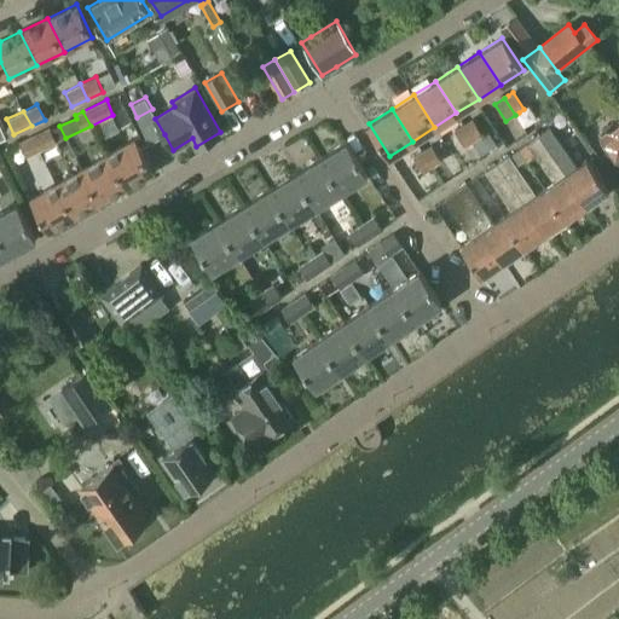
[(463,123),(463,125),(473,142),(474,140),(482,136),(472,119),(463,123)]
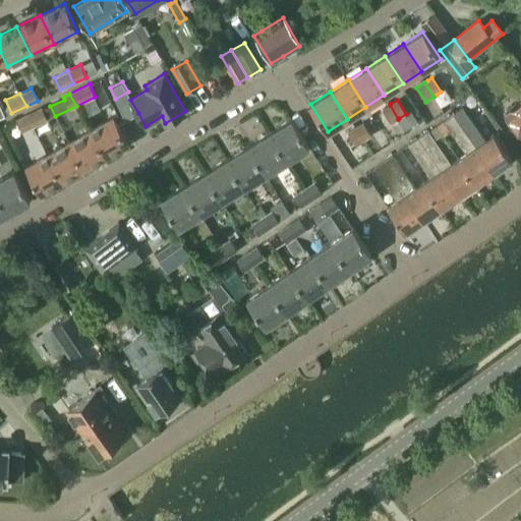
[(520,102),(506,113),(520,133),(520,102)]
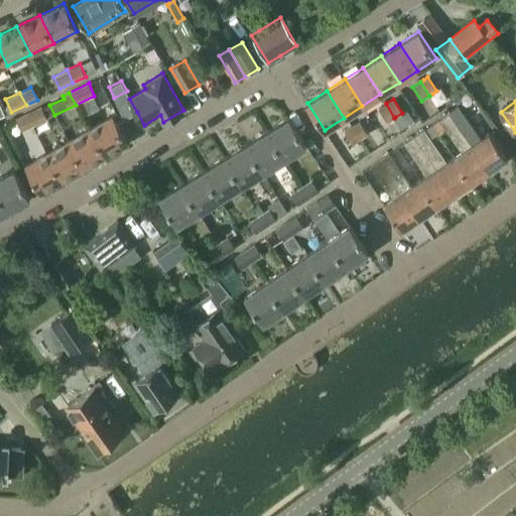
[(386,104),(378,109),(383,118),(386,123),(394,118),(386,104)]
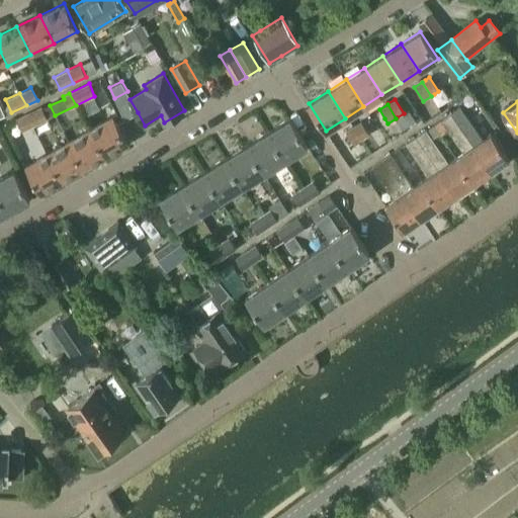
[(48,119),(40,107),(24,114),(31,126),(48,119)]
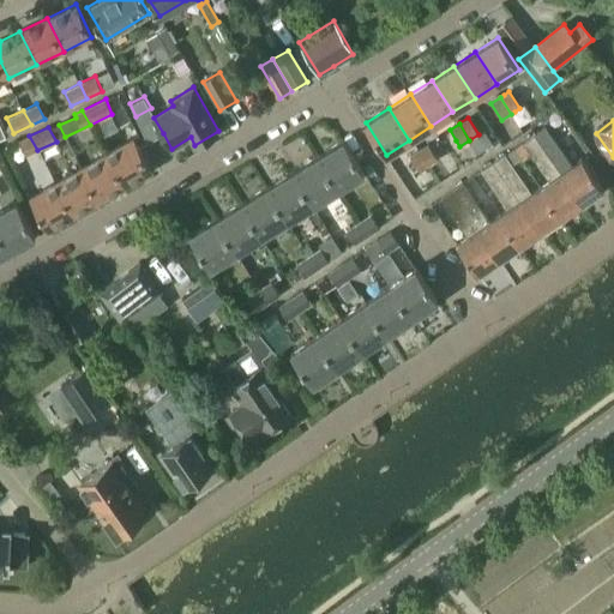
[(545,128),(535,134),(582,202),(603,187),(583,157),(571,167),(545,128)]
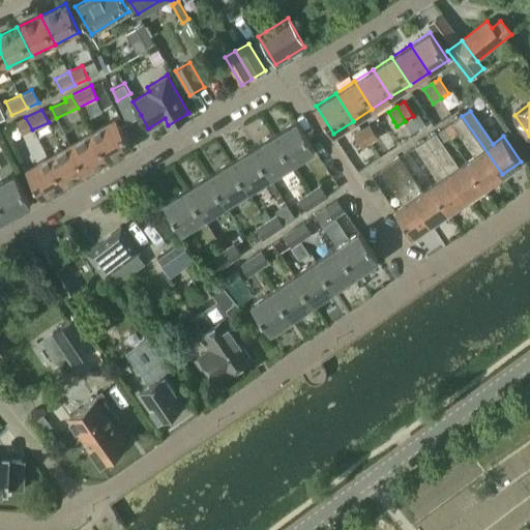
[(488,184),(492,187),(497,183),(496,178),(502,174),(462,116),(452,122),(475,155),(466,160),(484,186),(488,184)]
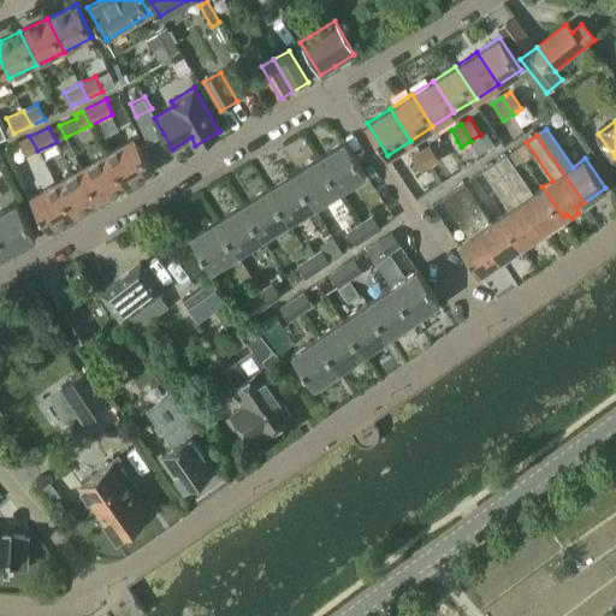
[(25,157),(37,150),(29,136),(18,142),(25,157)]
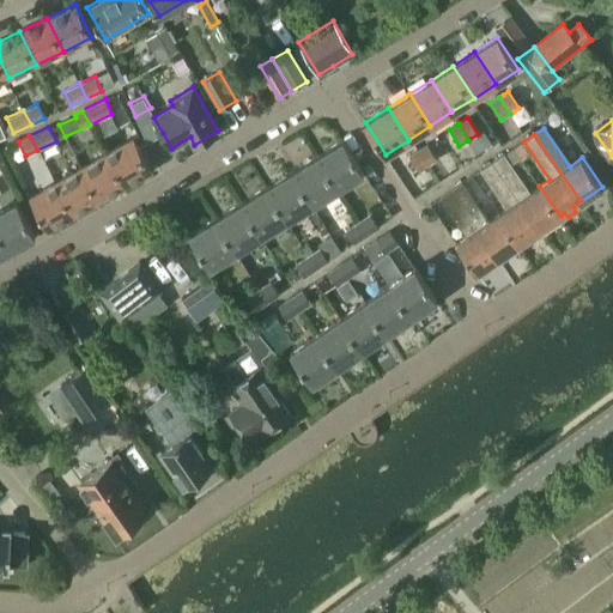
[(151,169),(134,140),(133,138),(107,152),(126,184),(151,169)]
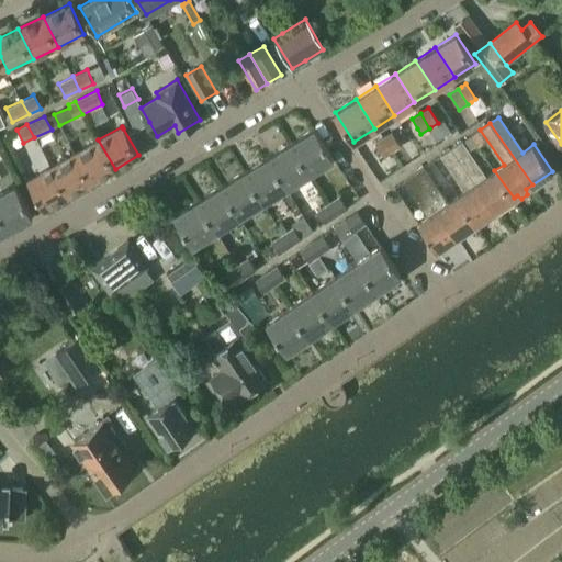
[(310,172),(334,158),(315,127),(291,143),(310,172)]
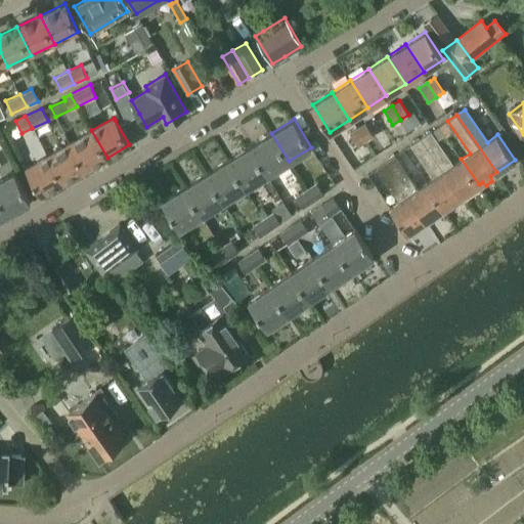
[(364,123),(356,128),(365,141),(374,136),(364,123)]
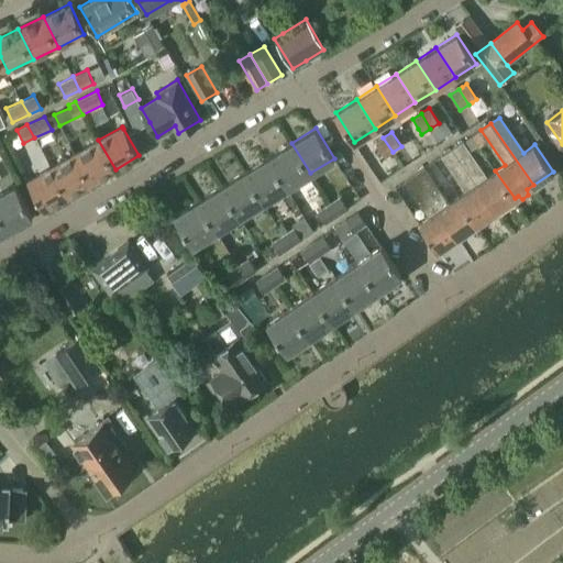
[(382,139),(374,143),(384,157),(390,153),(393,152),(383,138),(382,139)]
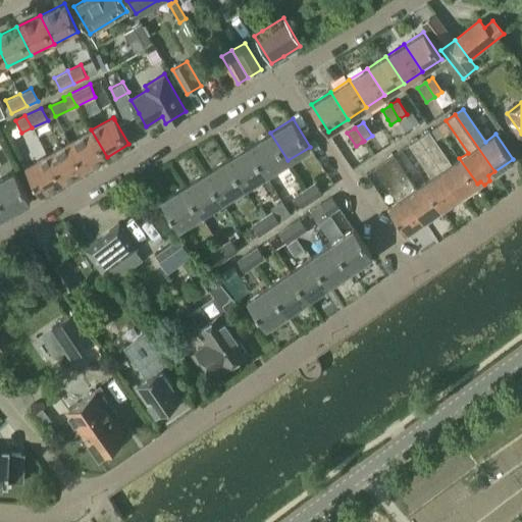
[(107,157),(91,129),(69,143),(85,169),(107,157)]
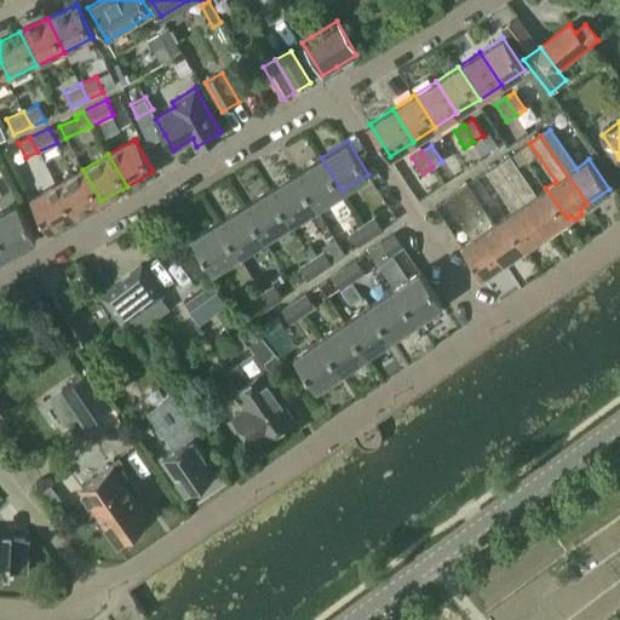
[(546,233),(567,218),(545,188),(538,194),(511,155),(499,164),(546,233)]
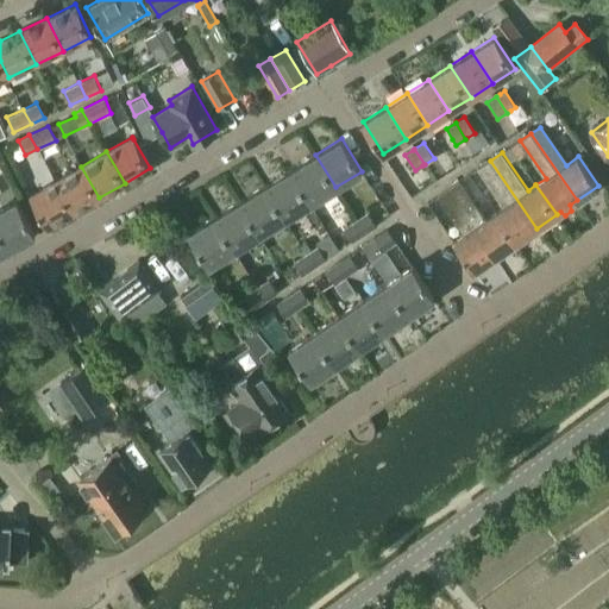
[(336,187),(315,155),(290,170),(311,202),(336,187)]
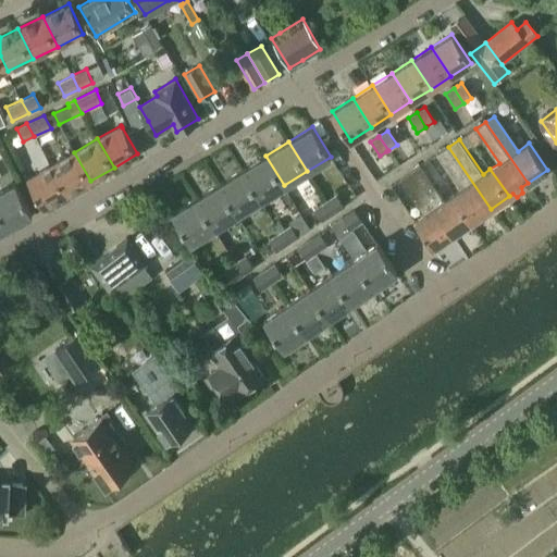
[(471,222),(491,209),(448,147),(437,155),(461,188),(453,195),(471,222)]
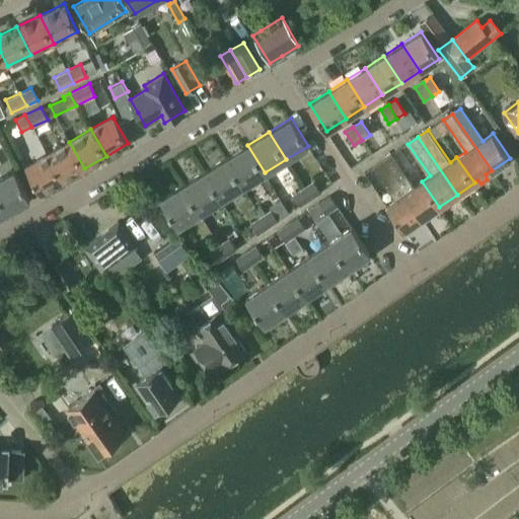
[(84,168),(69,142),(48,154),(63,181),(84,168)]
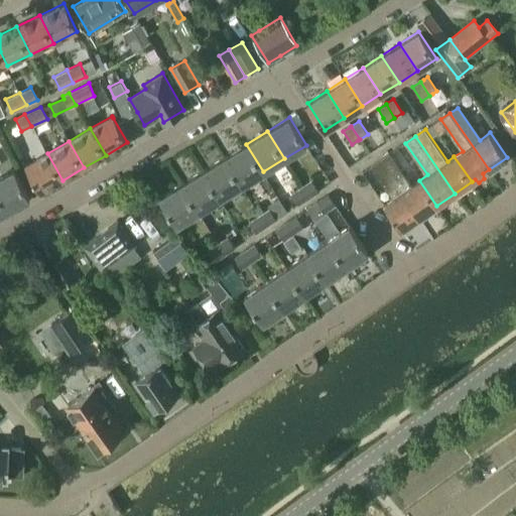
[(263,171),(246,144),(225,157),(242,184),(263,171)]
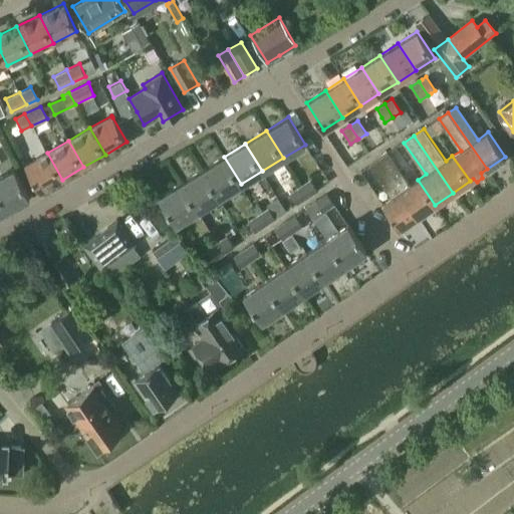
[(62,180),(47,153),(25,166),(41,192),(62,180)]
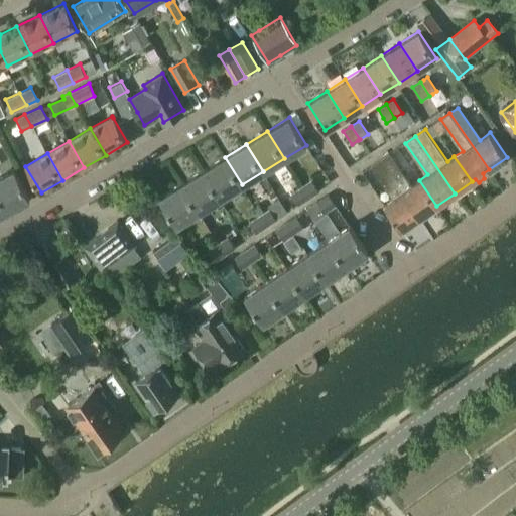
[(390,153),(381,159),(419,218),(436,206),(419,180),(411,185),(390,153)]
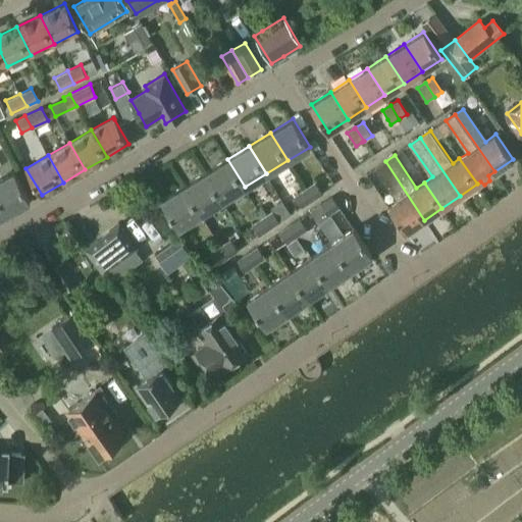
[(245,187),(227,159),(206,172),(223,200),(245,187)]
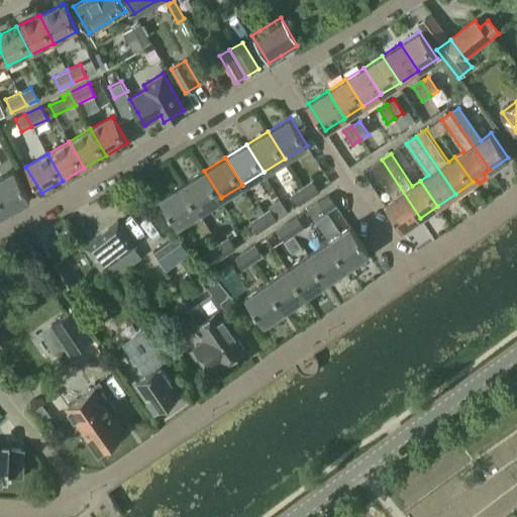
[(415,221),(420,218),(382,160),(372,167),(393,198),(391,200),(385,204),(402,230),(405,228),(410,230),(415,226),(415,221)]
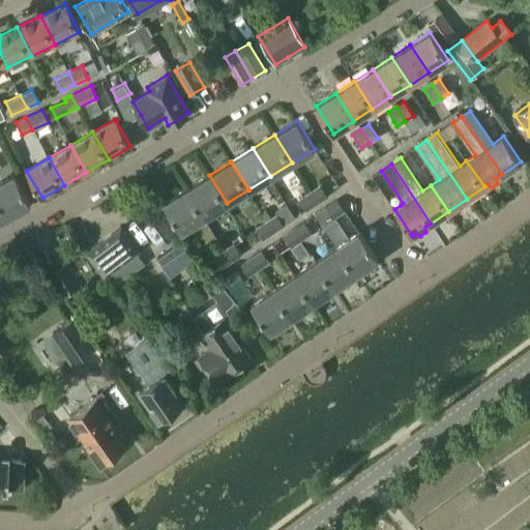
[(0,203),(7,217),(30,204),(15,175),(0,182),(0,203)]
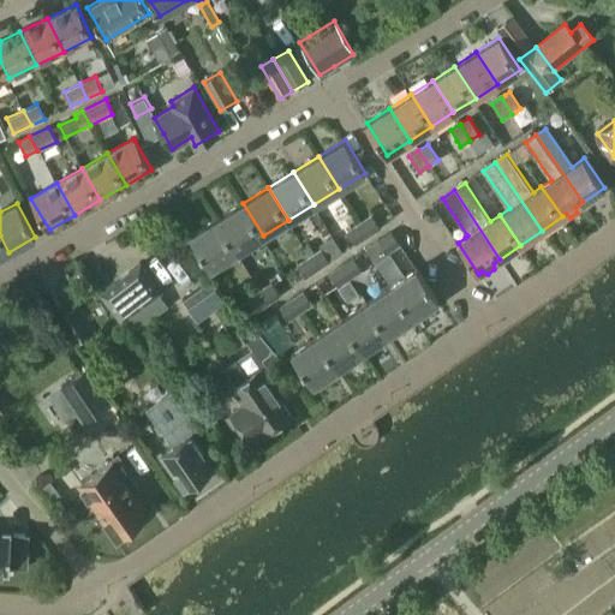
[(263,236),(243,203),(218,219),(238,251),(263,236)]
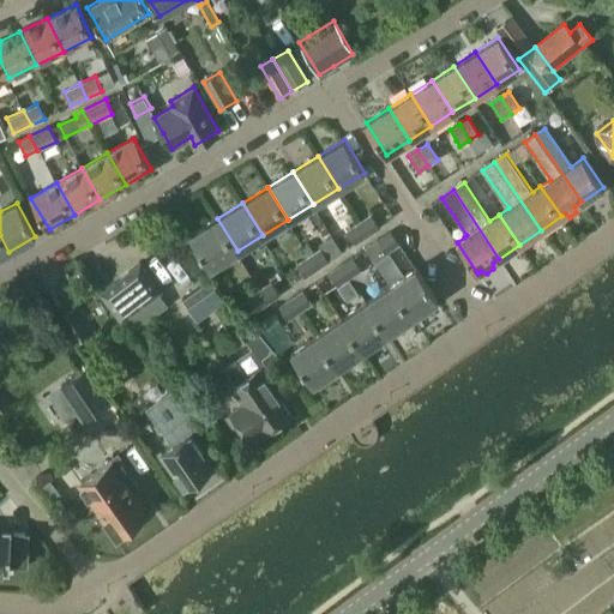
[(369,214),(359,221),(367,235),(379,227),(369,214)]
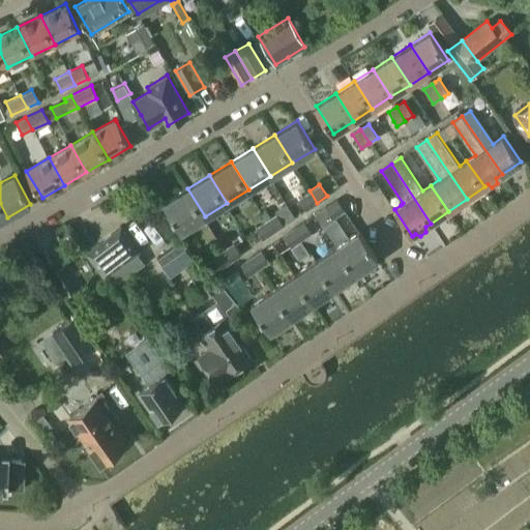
[(205,216),(187,188),(165,203),(182,231),(205,216)]
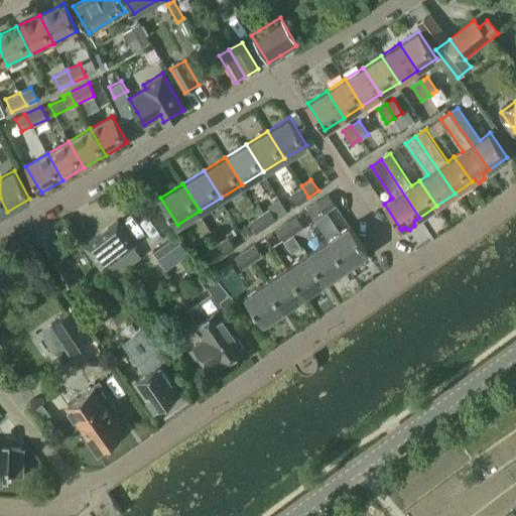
[(290,194),(298,205),(308,198),(301,185),(290,194)]
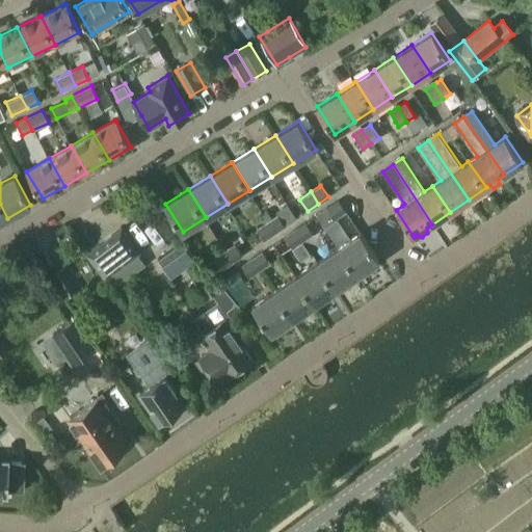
[(346,212),(338,200),(327,207),(336,219),(346,212)]
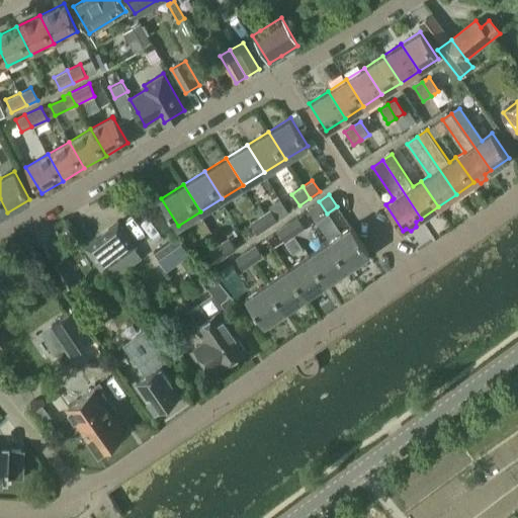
[(278,221),(270,209),(270,208),(261,214),(269,228),(278,221)]
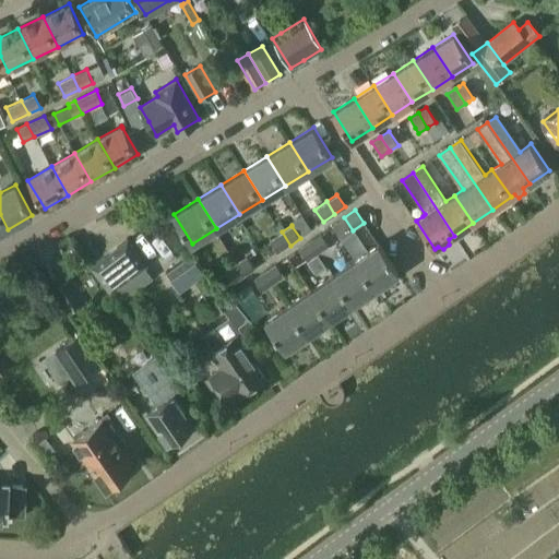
[(290,246),(282,232),(269,240),(277,253),(290,246)]
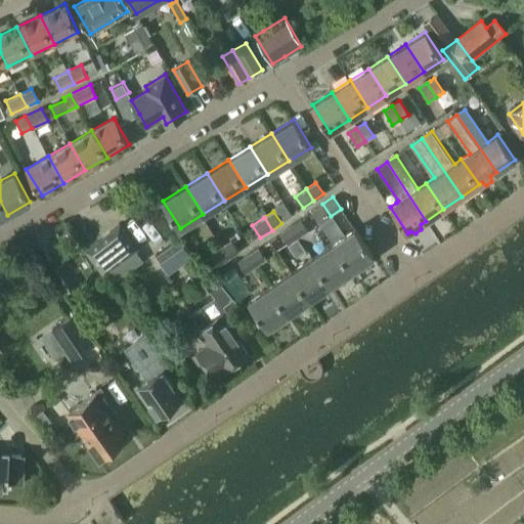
[(298,237),(308,230),(300,218),(290,225),(298,237)]
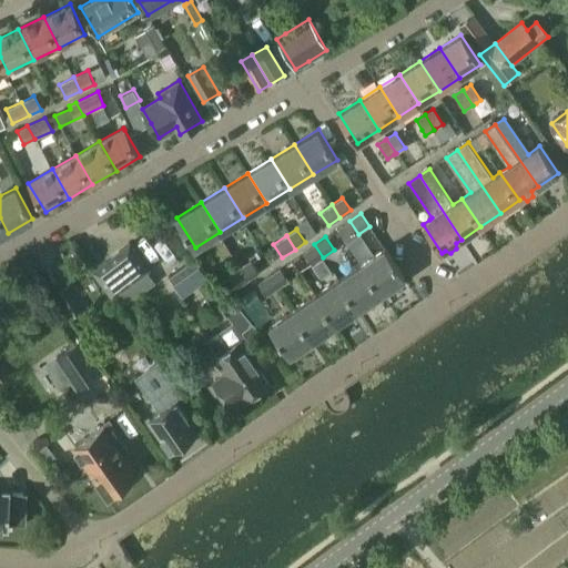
[(151,247),(161,269),(174,261),(164,241),(151,247)]
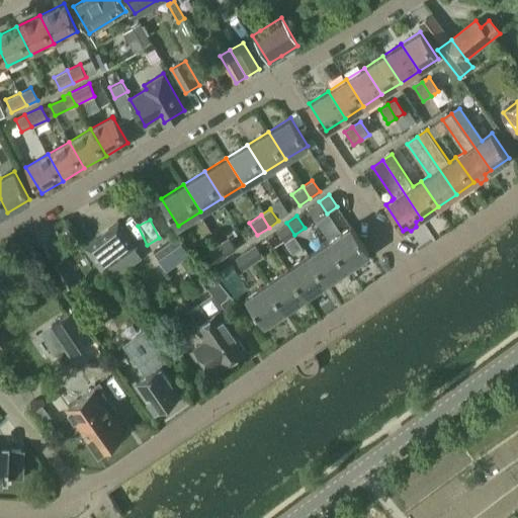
[(136,244),(118,222),(86,246),(103,269),(136,244)]
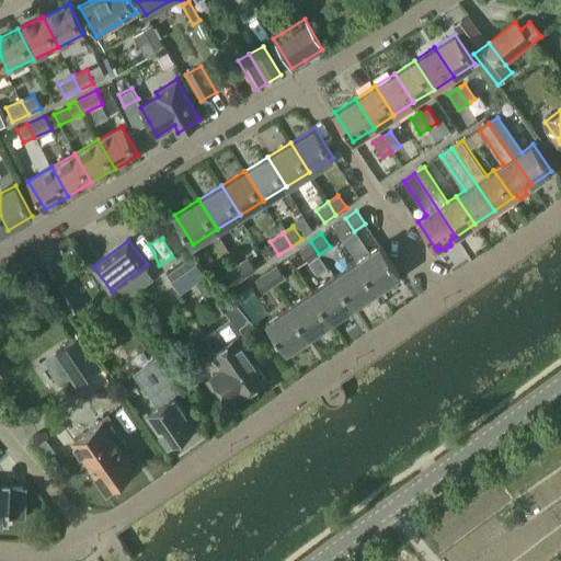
[(319,254),(310,241),(299,249),(308,262),(319,254)]
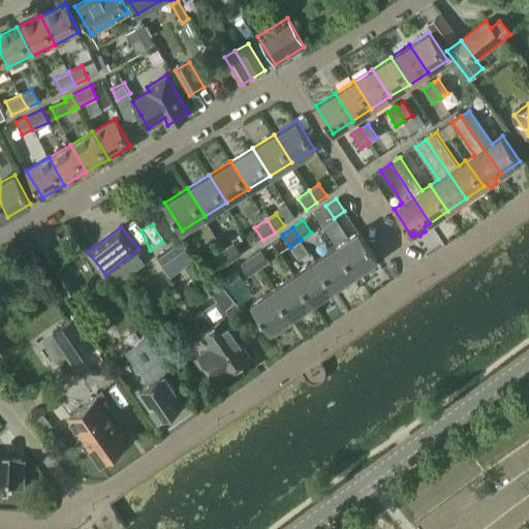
[(359,230),(338,244),(358,273),(378,258),(359,230)]
